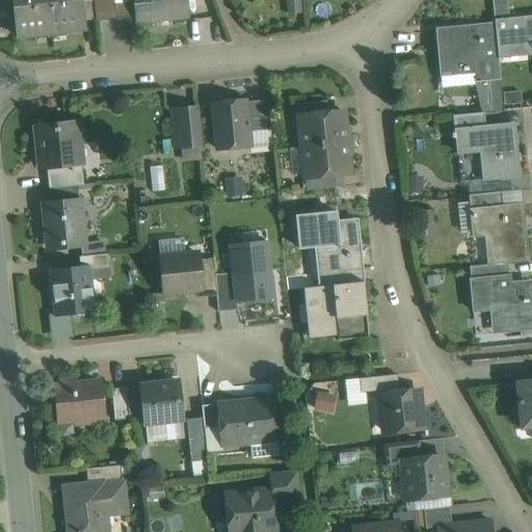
[(80,0),(12,0),(17,37),(84,29),(80,0)]
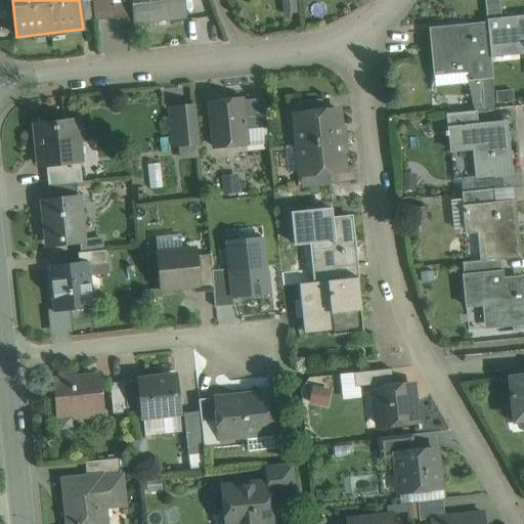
[(91,0),(94,22),(115,19),(115,18),(112,0),(91,0)]
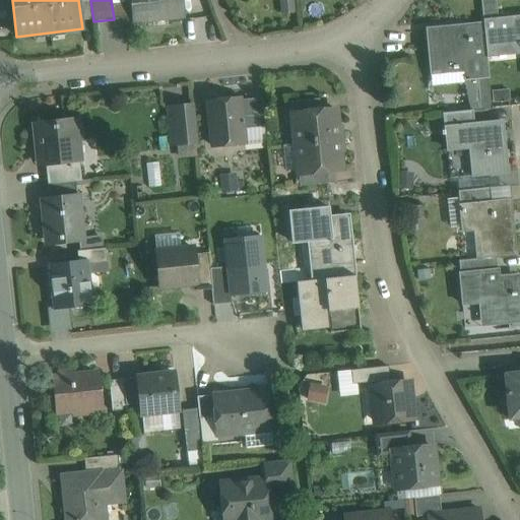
[(181,0),(111,0),(114,18),(132,16),(133,23),(184,17),(181,0)]
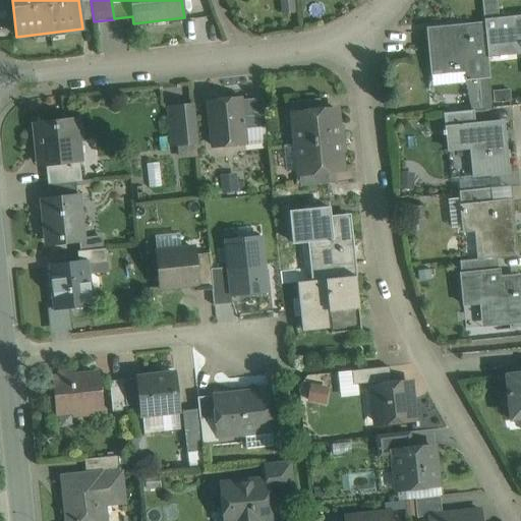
[(496,0),(480,0),(483,20),(499,18),(496,0)]
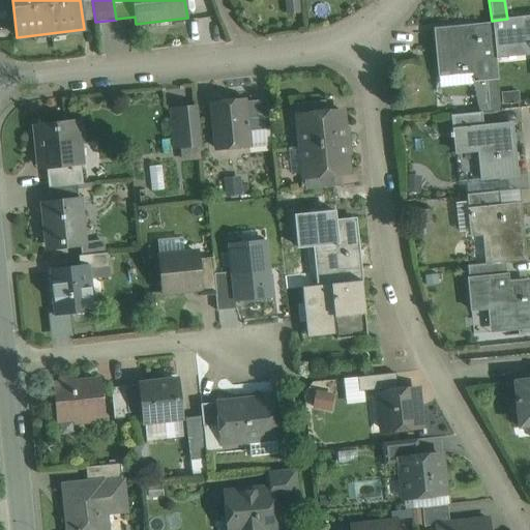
[(529,16),(507,19),(492,21),(492,25),(496,59),(529,56),(529,16)]
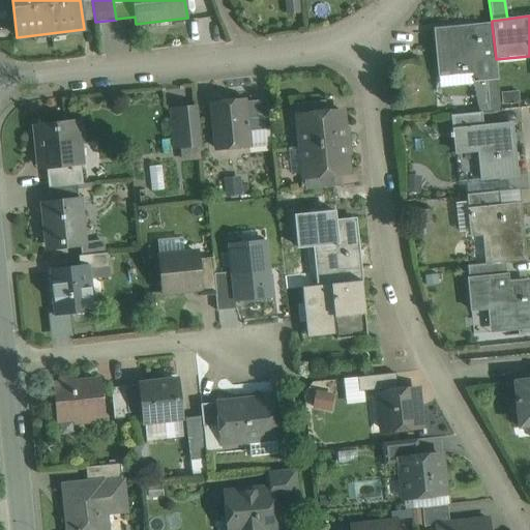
[(492,25),(435,30),(439,71),(473,68),(474,81),(498,79),(496,59),(492,25)]
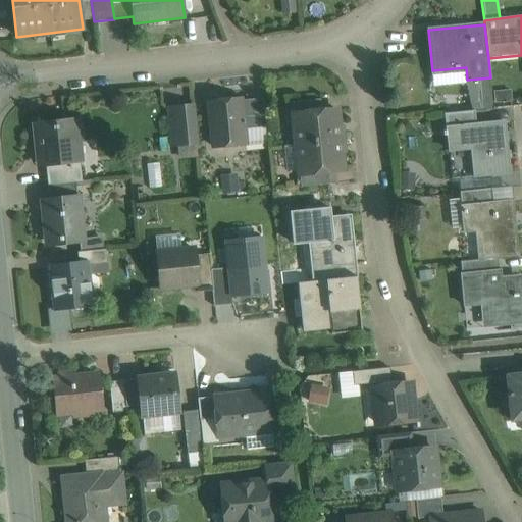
[(263,98),(241,101),(244,129),(266,126),(263,98)]
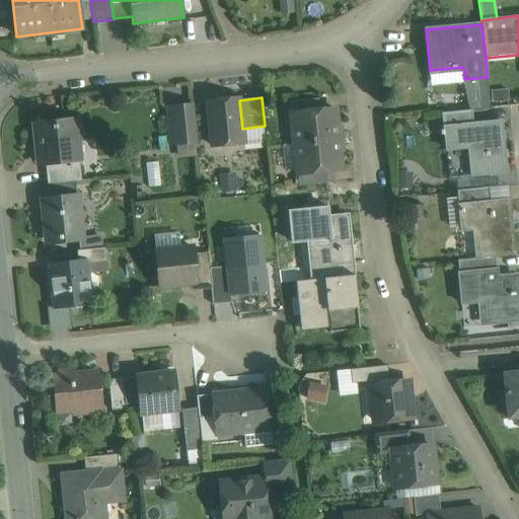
[(238,98),(208,101),(212,147),(243,143),(242,129),(239,100),(238,98)]
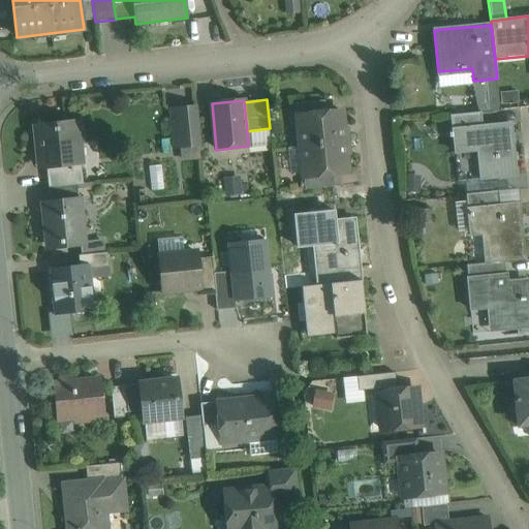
[(324,101),(296,103),(297,116),(325,113),(324,101)]
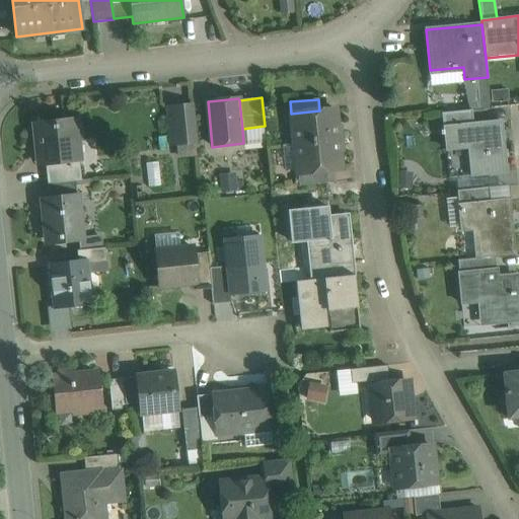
[(193,103),(164,106),(168,147),(196,144),(193,103)]
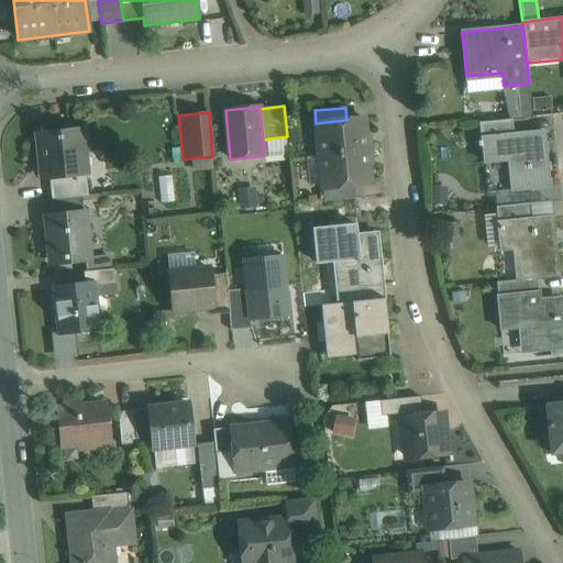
[(346,120),(316,123),(319,156),(366,152),(363,119),(346,120)]
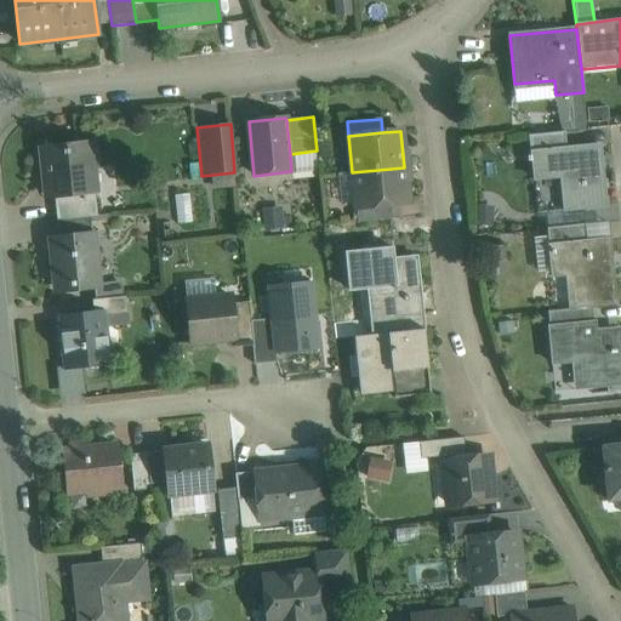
[(563,132),(530,136),(533,153),(565,149),(563,132)]
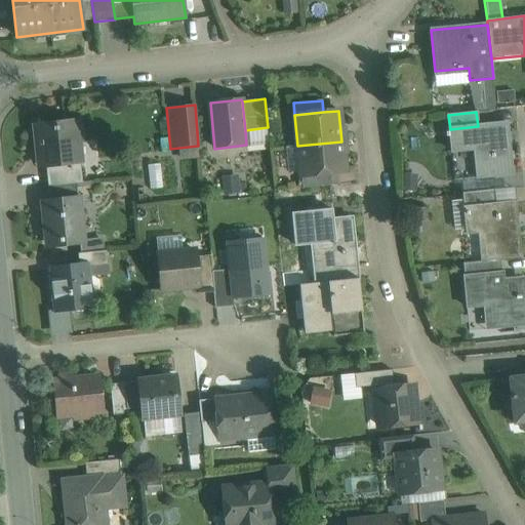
[(76,121),(35,126),(39,166),(45,166),(74,163),(80,162),(76,121)]
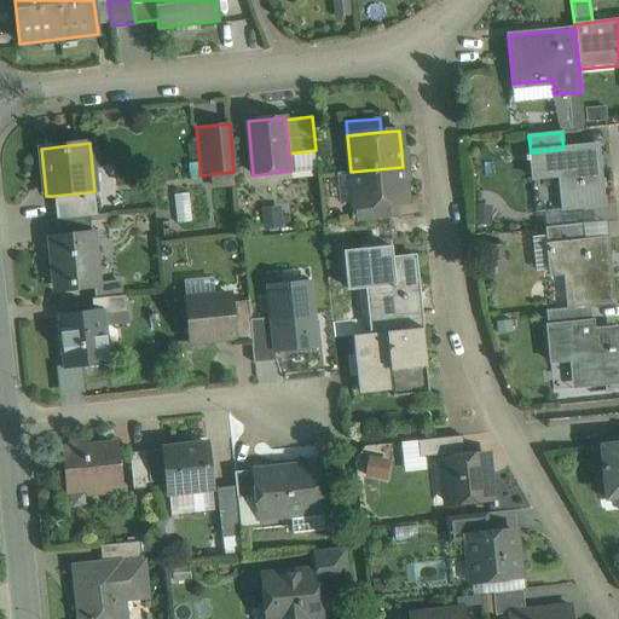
[(531,152),(530,152),(532,179),(559,177),(562,210),(603,206),(597,145),(563,149),(531,152)]
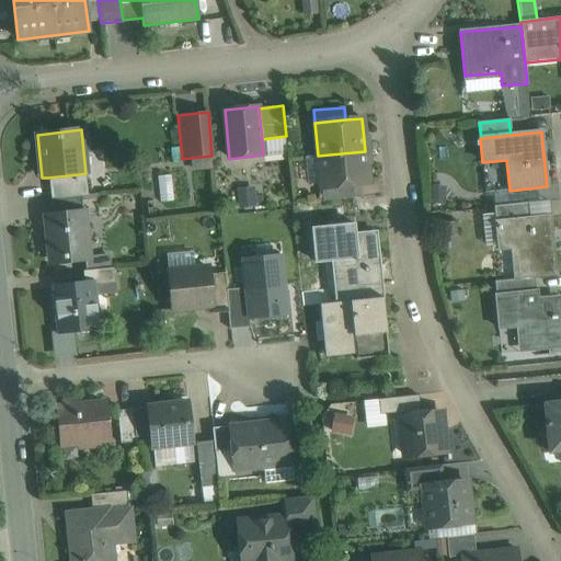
[(365,151),(318,156),(321,189),(353,185),(368,183),(365,151)]
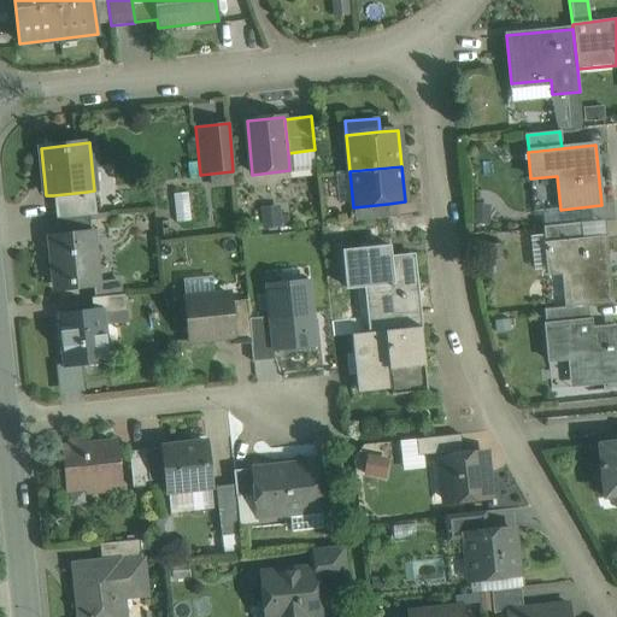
[(87,192),(53,195),(57,219),(89,216),(87,192)]
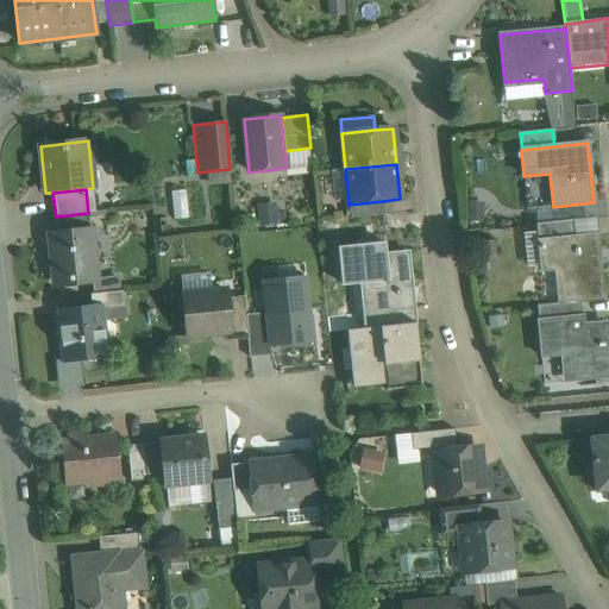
[(276,201),(256,202),(257,224),(277,223),(276,201)]
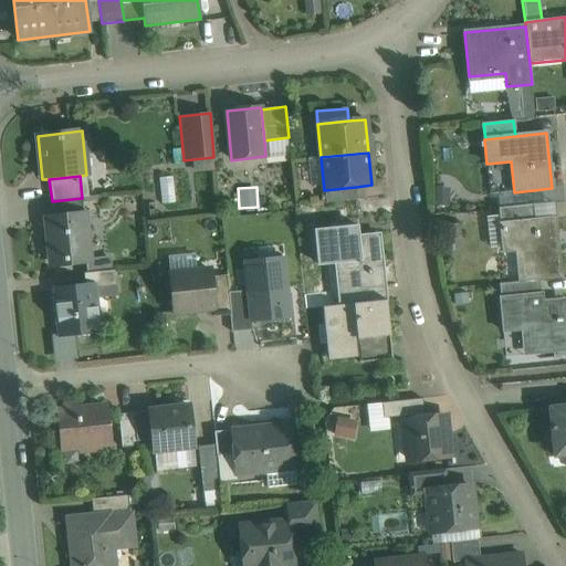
[(356,187),(324,190),(325,202),(357,199),(356,187)]
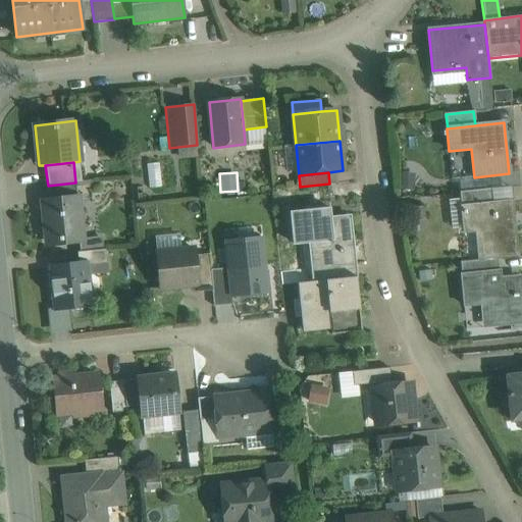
[(75,183),(48,186),(49,202),(77,199),(75,183)]
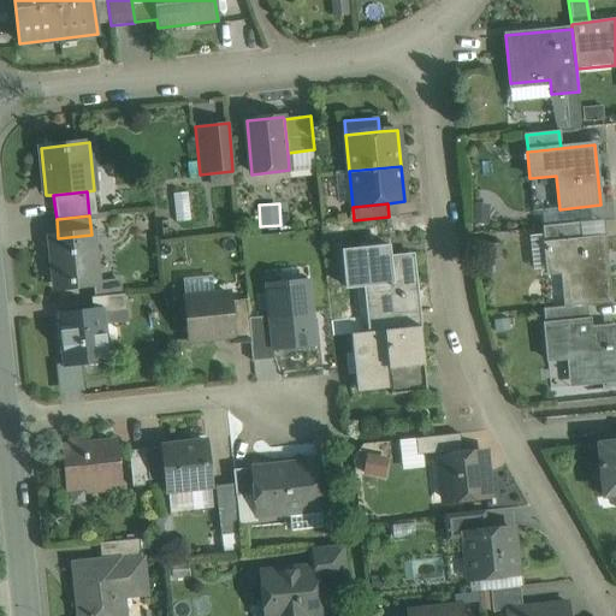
[(58,238),(51,240),(57,286),(96,283),(92,235),(58,238)]
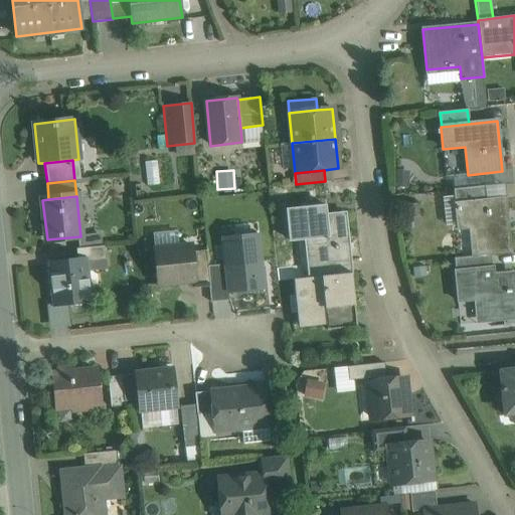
[(505,198),(455,204),(458,224),(474,223),(477,256),(490,255),(510,252),(505,198)]
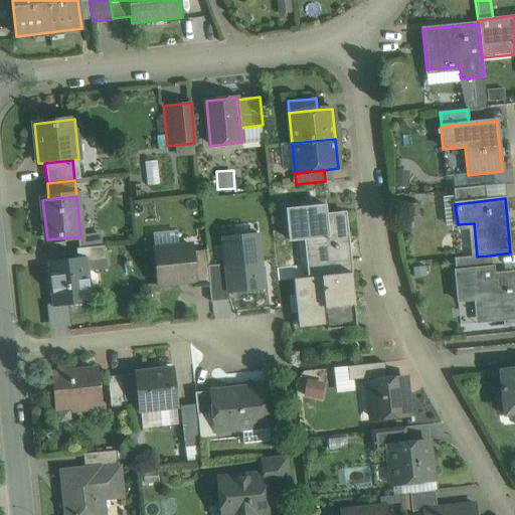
[(344,217),(326,219),(325,206),(286,209),(290,240),(313,238),(317,277),(351,274),(347,233),(346,233),(344,217)]
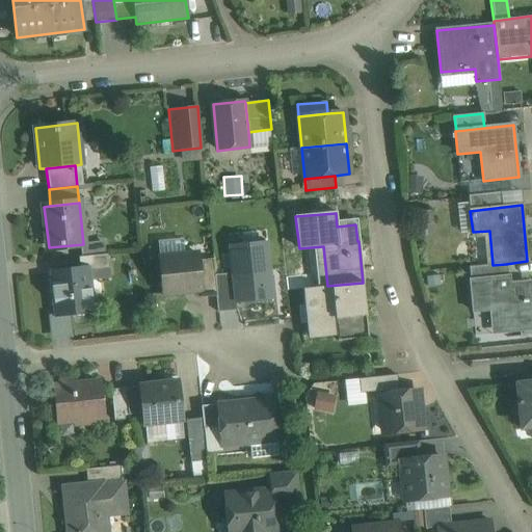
[(268,241),(229,246),(232,272),(236,304),(274,299),(268,241)]
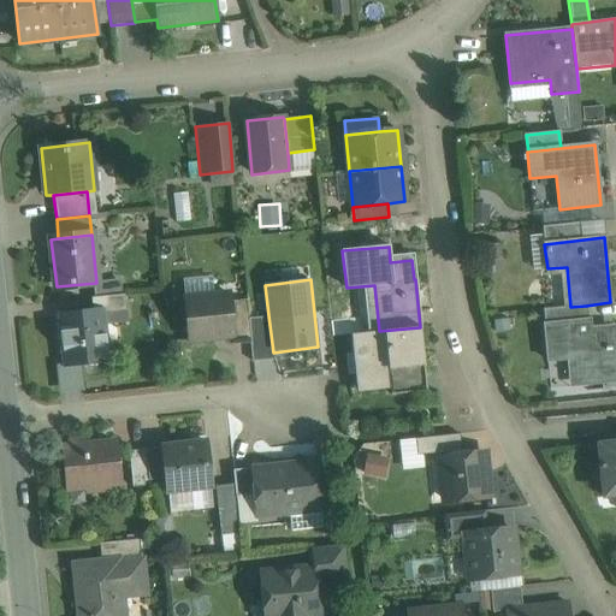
[(229,295),(185,300),(190,341),(232,336),(234,336),(230,302),(229,295)]
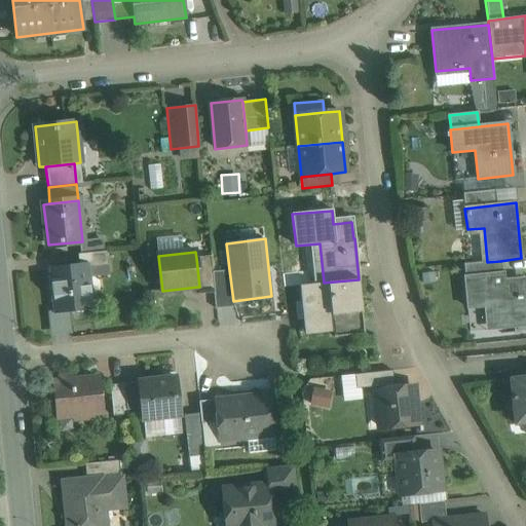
[(211,256),(196,258),(199,287),(198,287),(199,295),(214,293),(215,293),(212,271),(211,256)]
